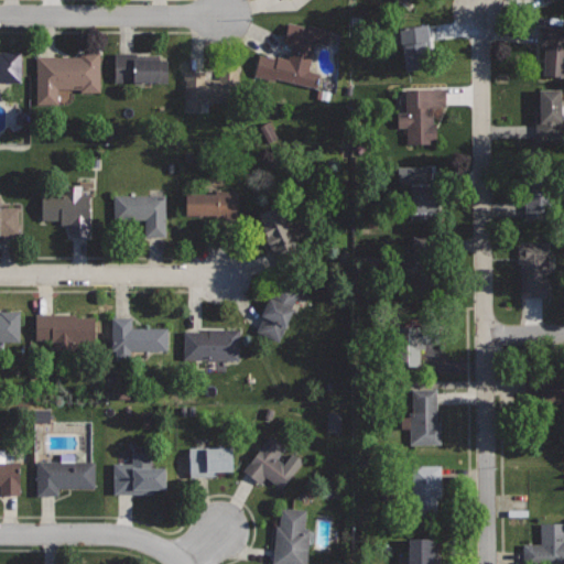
[(332,30),(307,23),(306,26),(290,22),(284,42),(292,44),(289,58),(278,56),(278,58),(260,54),(255,75),(316,90),(321,72),(310,69),(316,43),(327,46),(332,30)]
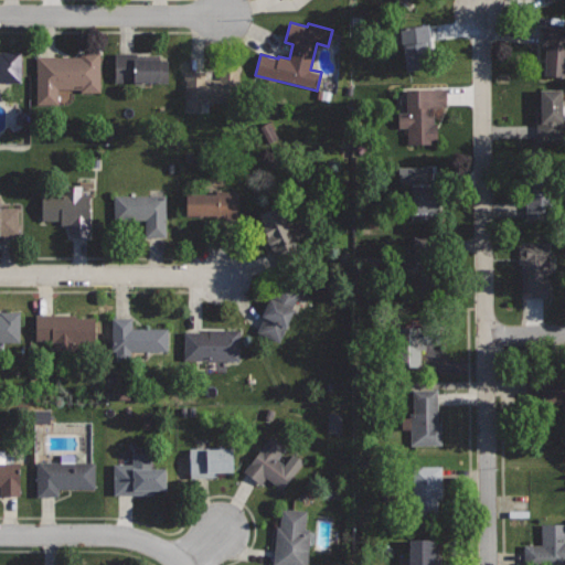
[(427,22),(400,28),(407,71),(430,66),(426,41),(430,40),(427,22)]
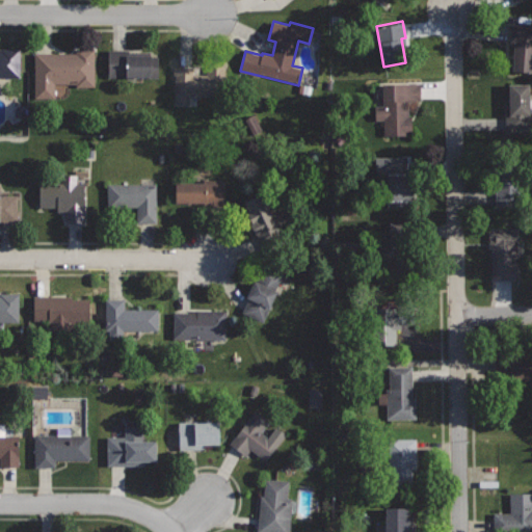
[(531,24),(511,23),(509,44),(514,44),(512,69),(531,69),(531,24)]
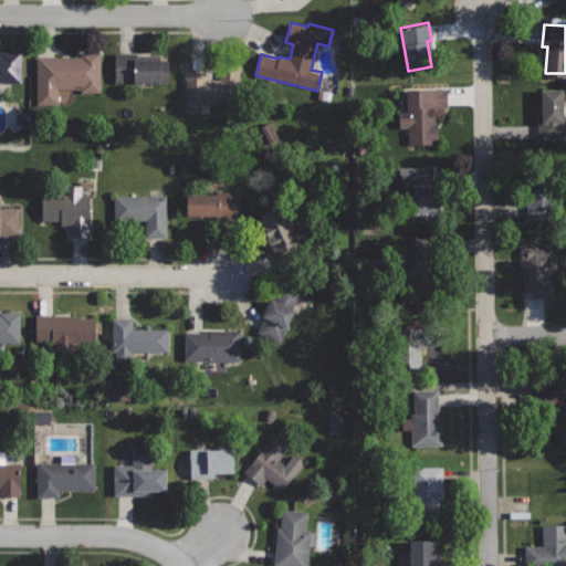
[(21,51),(1,51),(1,54),(0,53),(0,82),(21,82),(21,51)]
